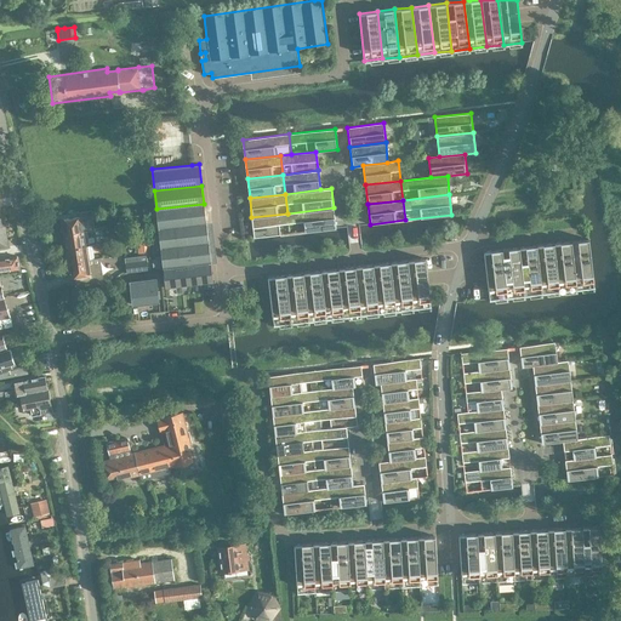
[(204,204),(157,209),(158,228),(206,222),(204,204)]
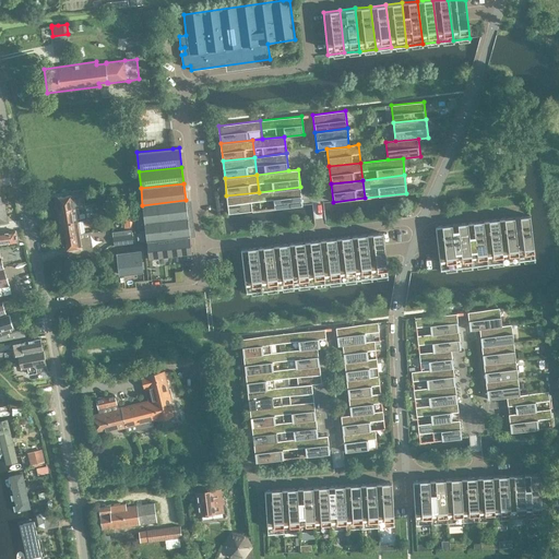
[(300,187),(259,192),(261,211),(302,205),(300,187)]
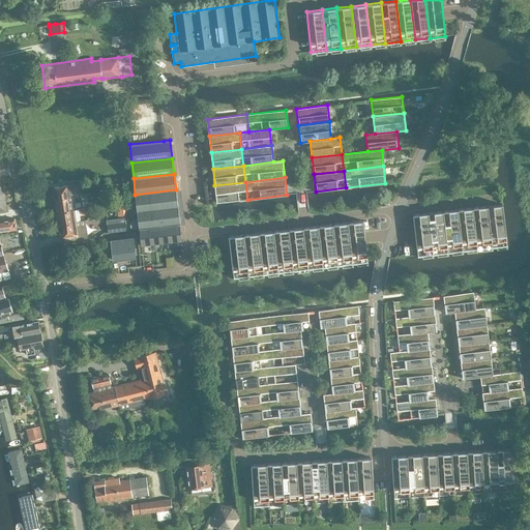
[(245,182),(214,185),(216,203),(247,200),(245,182)]
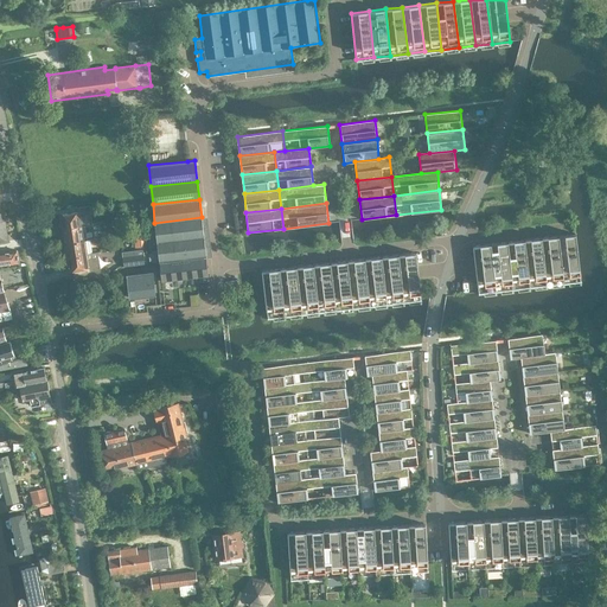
[(61,215),(63,229),(85,225),(85,227),(93,225),(89,210),(78,212),(61,215)]
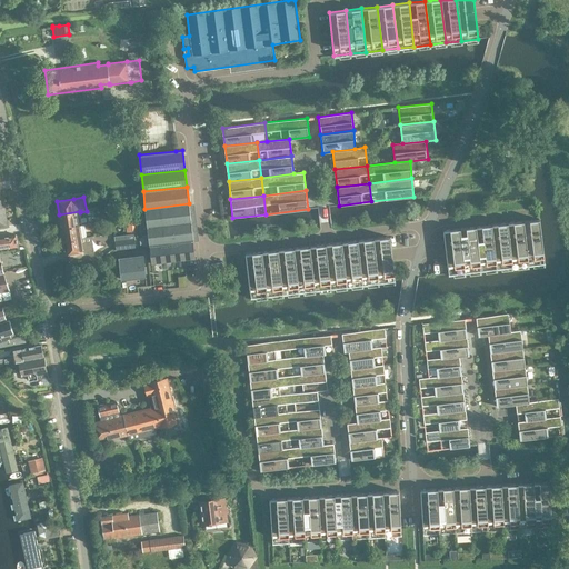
[(189,203),(145,209),(147,229),(149,246),(171,243),(169,225),(191,222),(189,203)]
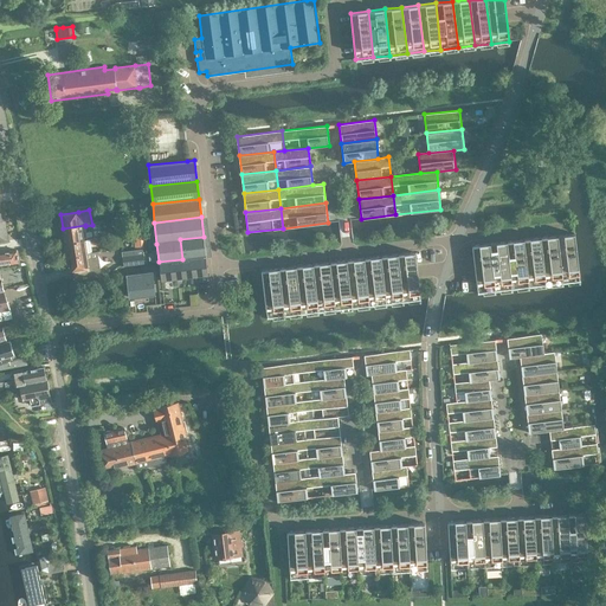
[(85,225),(63,229),(65,243),(84,239),(86,239),(94,237),(92,225),(85,226),(85,225)]
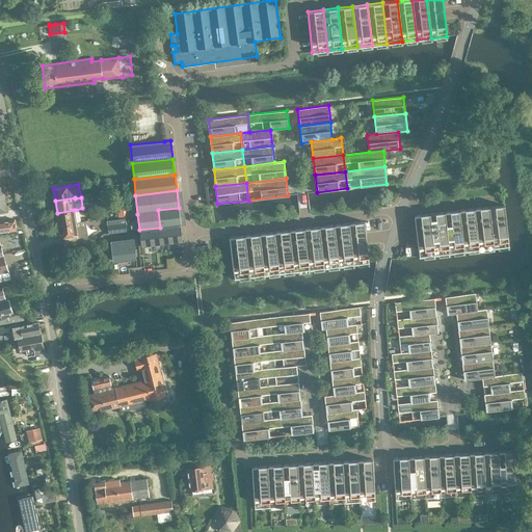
[(504,205),(489,207),(494,247),(509,245),(504,205)]
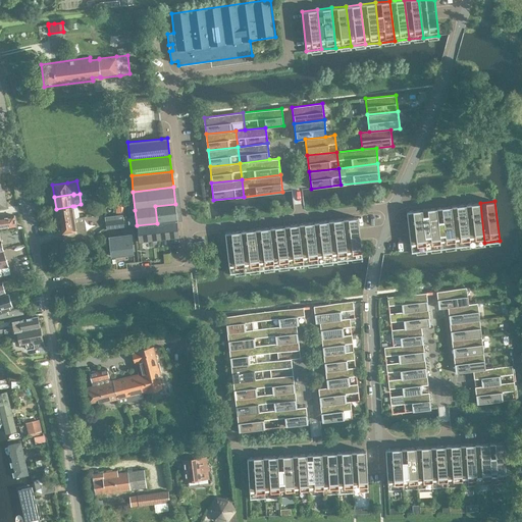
[(480,203),(465,204),(470,245),(484,243),(480,203)]
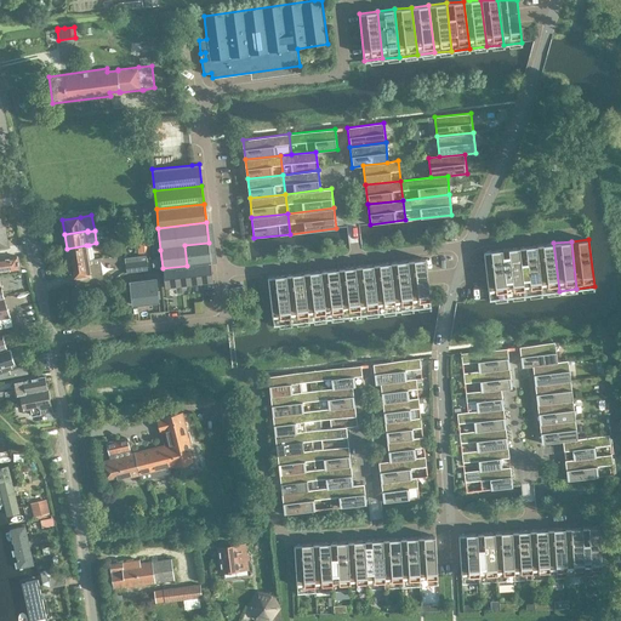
[(89,245),(67,249),(69,263),(95,260),(92,250),(100,249),(100,243),(97,244),(89,245)]
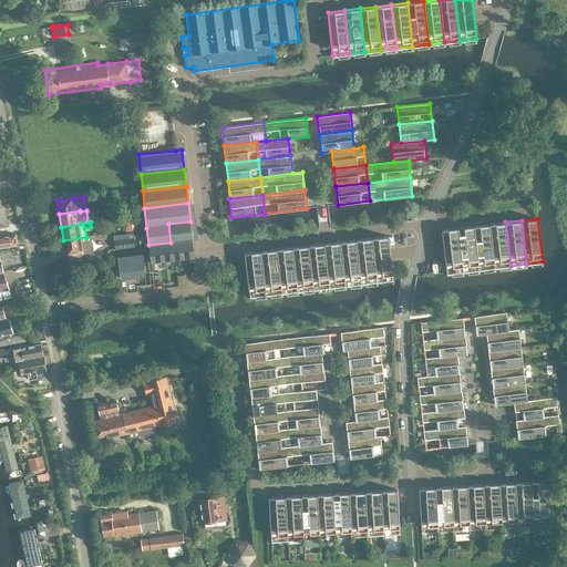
[(191,222),(168,224),(171,243),(193,240),(191,224),(191,222)]
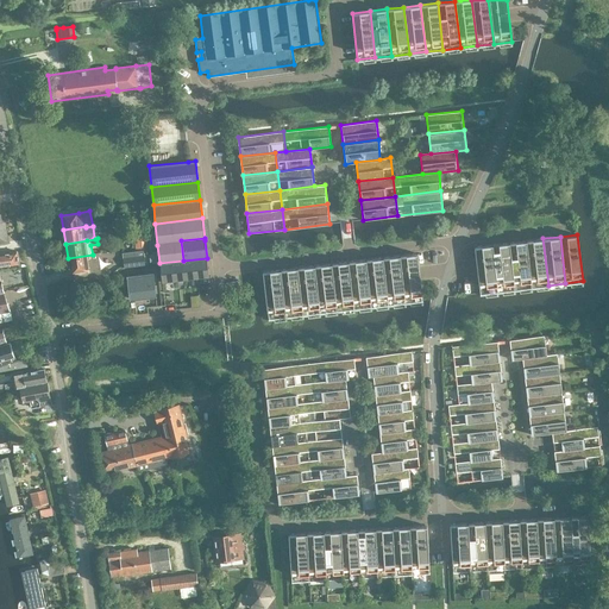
[(542,238),(526,240),(532,287),(548,286),(542,238)]
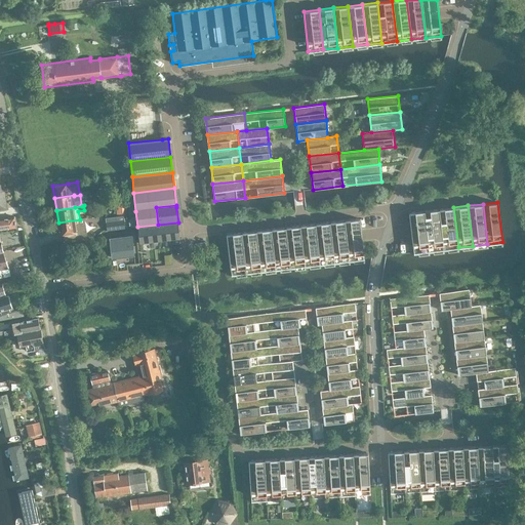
[(453,207),(439,209),(443,249),(458,247),(453,207)]
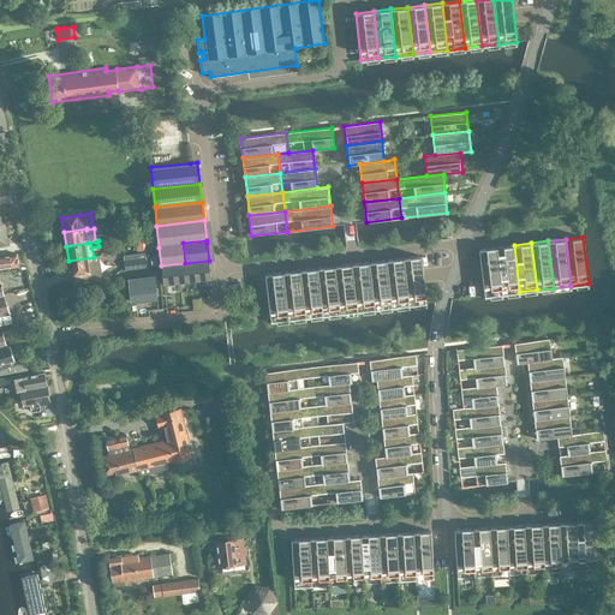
[(514,245),(496,246),(502,294),(519,292),(514,245)]
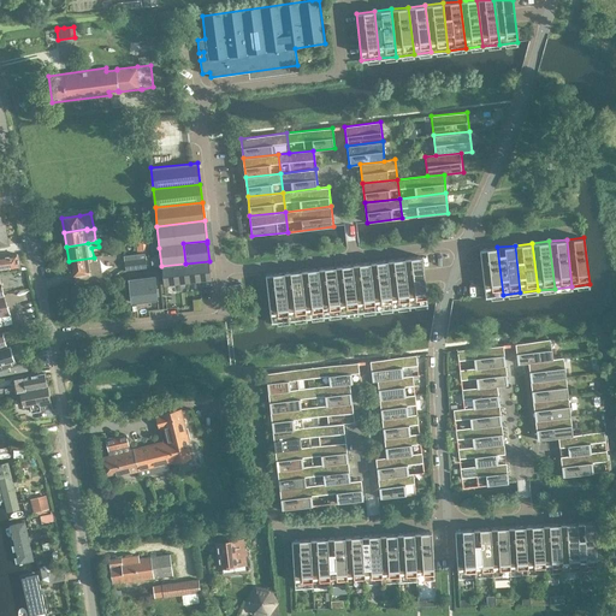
[(497,247),(480,249),(485,296),(503,295),(497,247)]
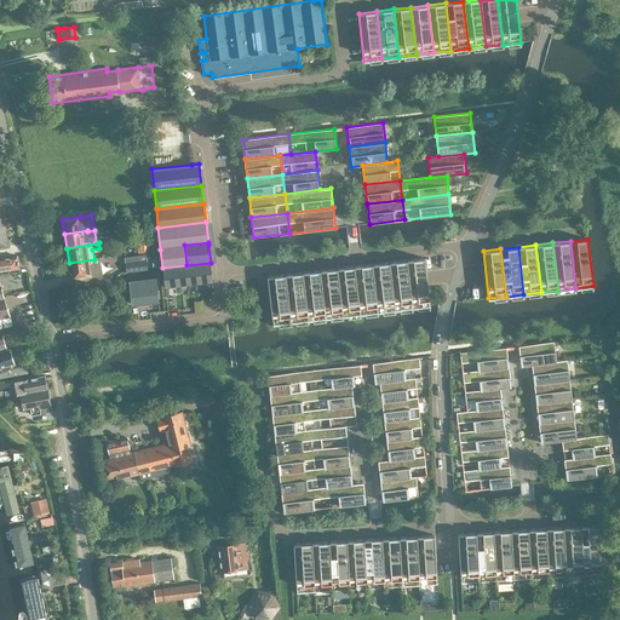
[(145,254),(125,257),(125,262),(126,271),(128,270),(148,269),(145,254)]
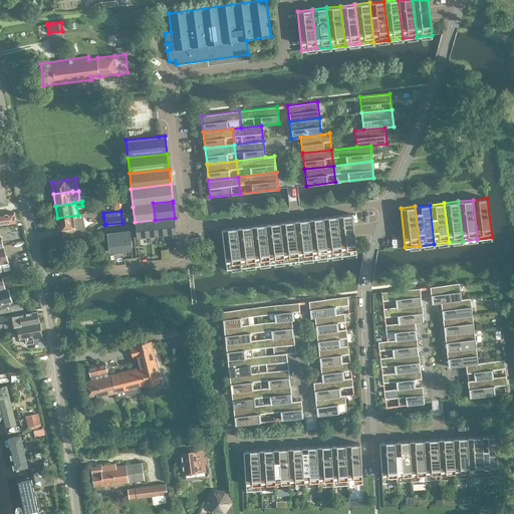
[(0,213),(0,224),(16,223),(14,212),(0,213)]
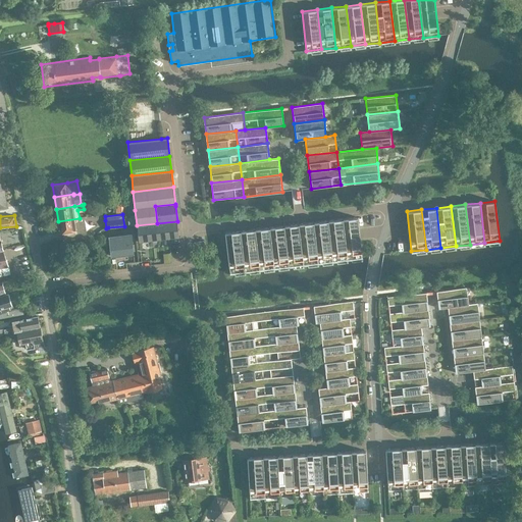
[(80,218),(58,221),(60,232),(62,232),(63,239),(86,235),(84,217),(80,218)]
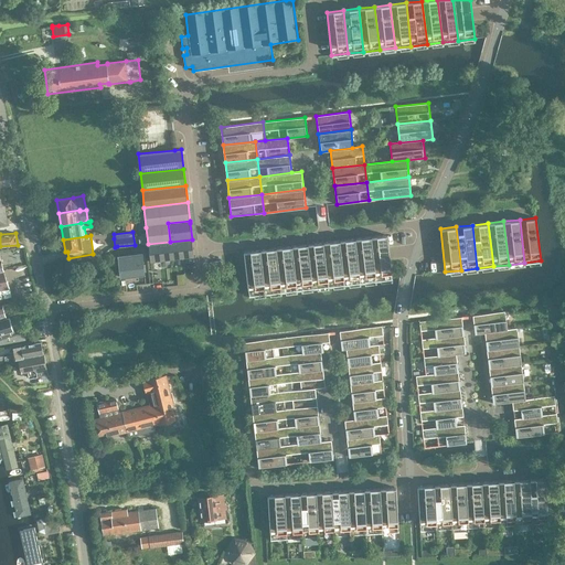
[(387,235),(371,237),(375,280),(392,278),(387,235)]
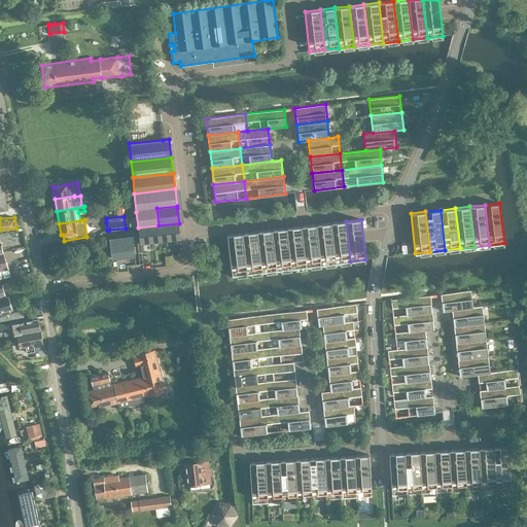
[(346,221),(330,222),(336,262),(350,261),(346,221)]
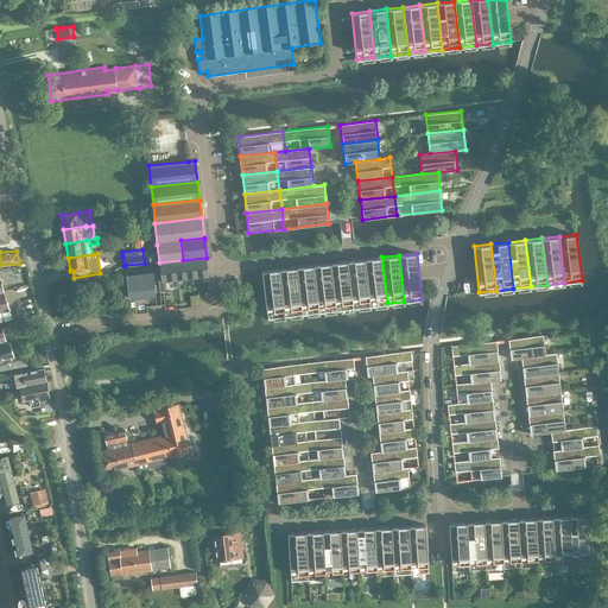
[(381,257),(365,259),(371,305),(387,303),(381,257)]
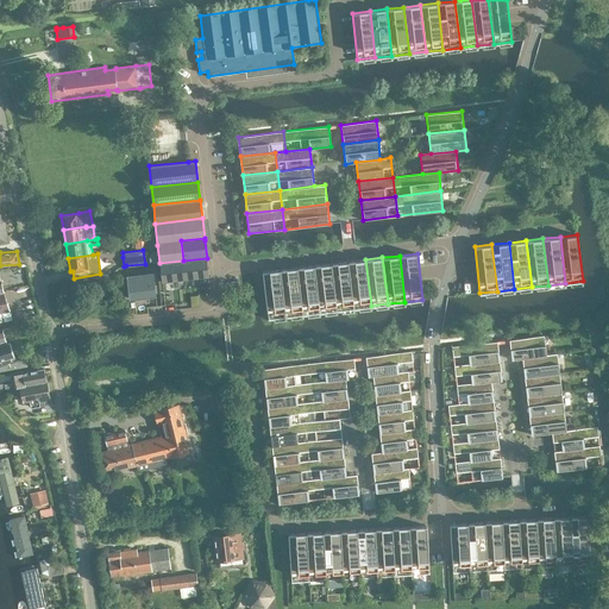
[(208,277),(207,258),(183,261),(159,263),(162,282),(198,278),(208,277)]
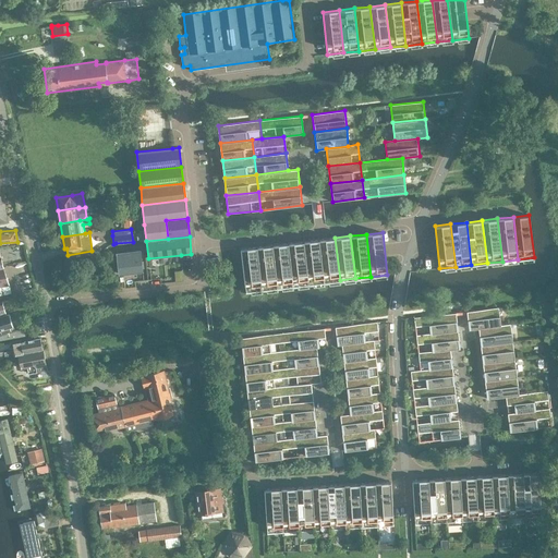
[(335,238),(319,240),(324,282),(340,280),(335,238)]
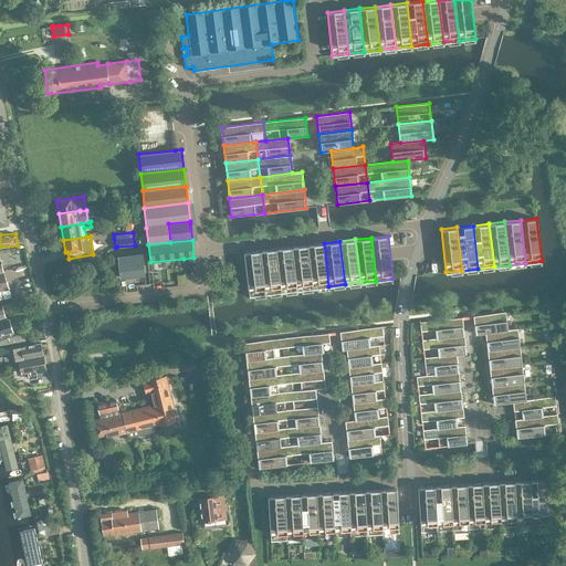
[(324,243),(307,244),(313,287),(328,286),(324,243)]
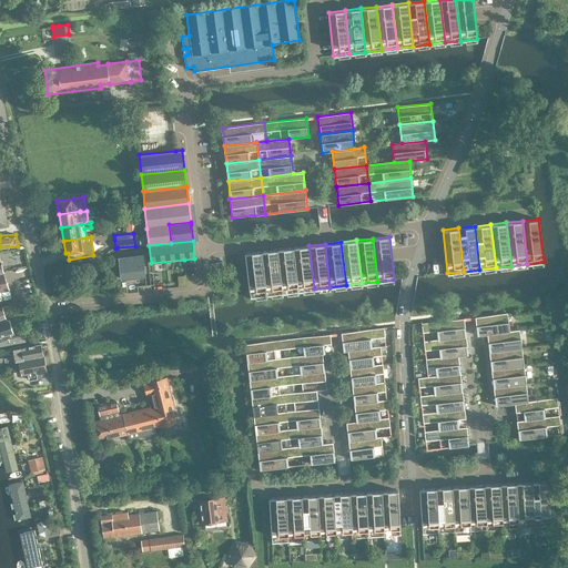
[(308,245),(293,247),(298,291),(314,288),(308,245)]
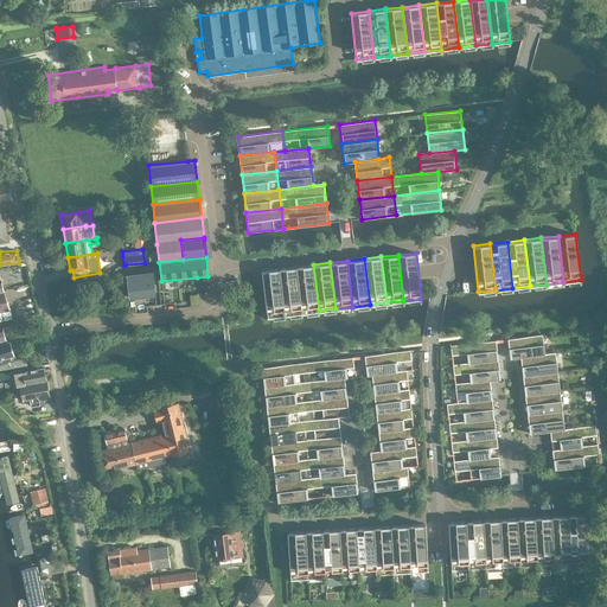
[(313,264),(296,267),(301,313),(319,311),(313,264)]
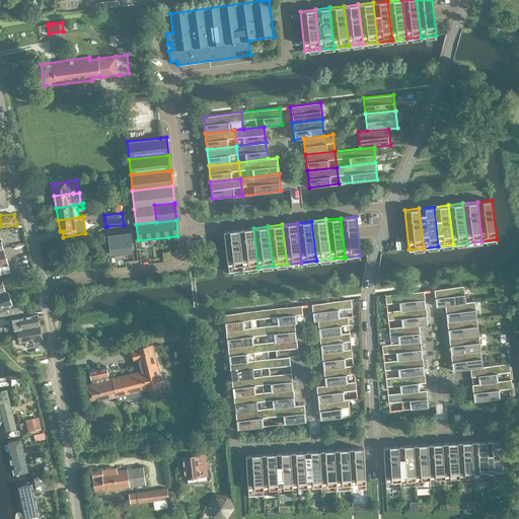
[(253,228),(238,229),(243,269),(257,268),(253,228)]
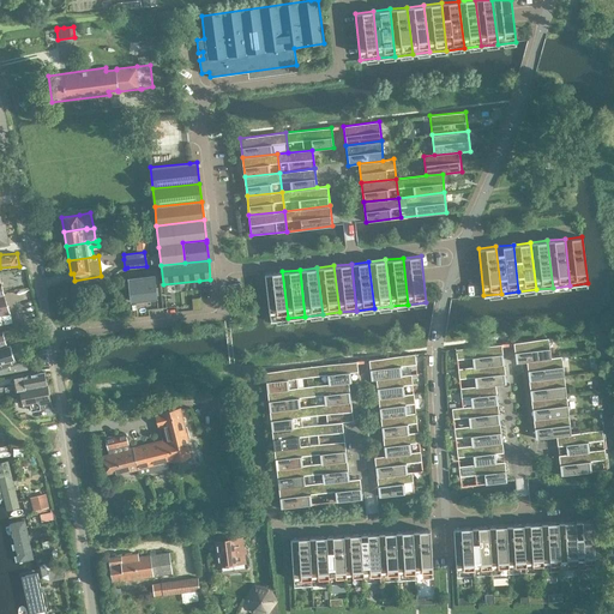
[(282,271),(265,274),(270,320),(288,318),(282,271)]
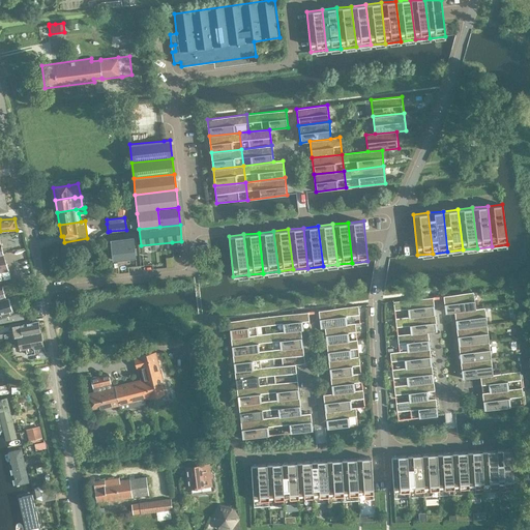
[(134,238),(111,241),(113,260),(136,257),(134,238)]
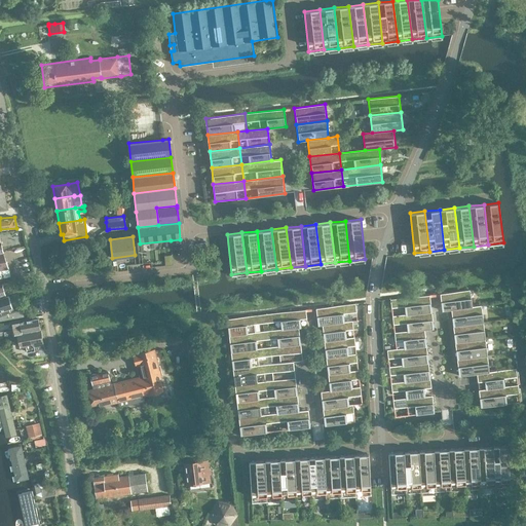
[(0,277),(9,275),(8,268),(3,252),(0,253),(0,277)]
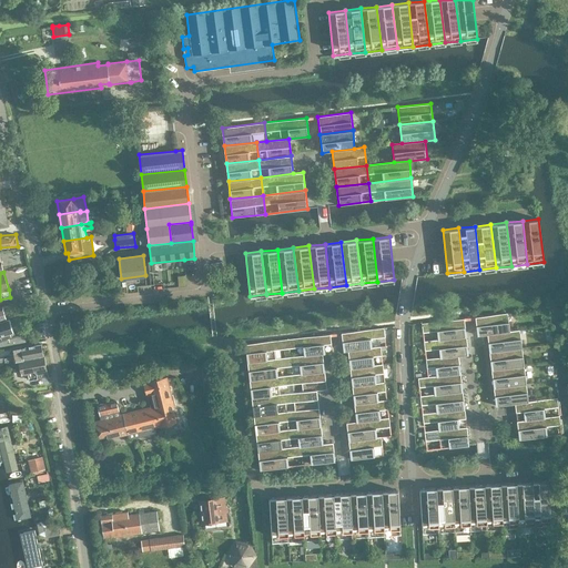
[(508,313),(475,316),(477,335),(487,334),(520,330),(509,331),(508,313)]
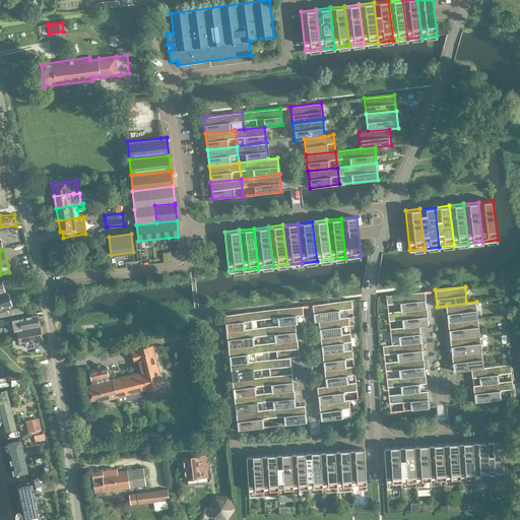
[(400,303),(401,311),(427,308),(425,290),(386,296),(387,305),(400,303)]
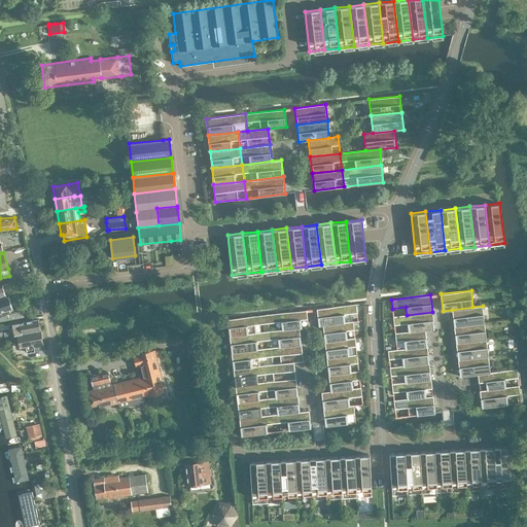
[(0,321),(24,317),(22,309),(12,312),(11,309),(12,309),(8,296),(0,299),(0,321)]
